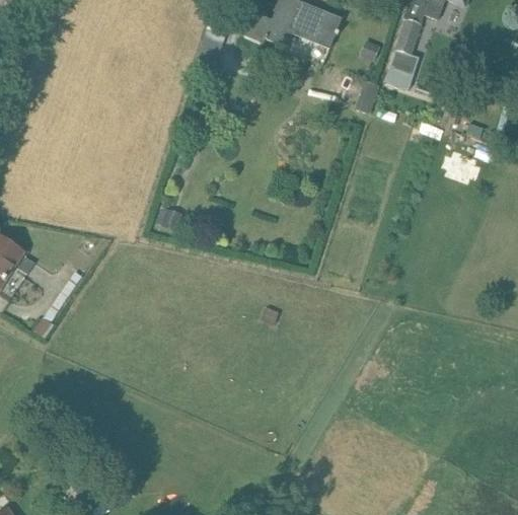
[(279,0),(275,12),(272,19),(254,12),(245,35),(262,43),(264,40),(285,49),(292,31),(330,48),(343,17),(299,0),(279,0)]
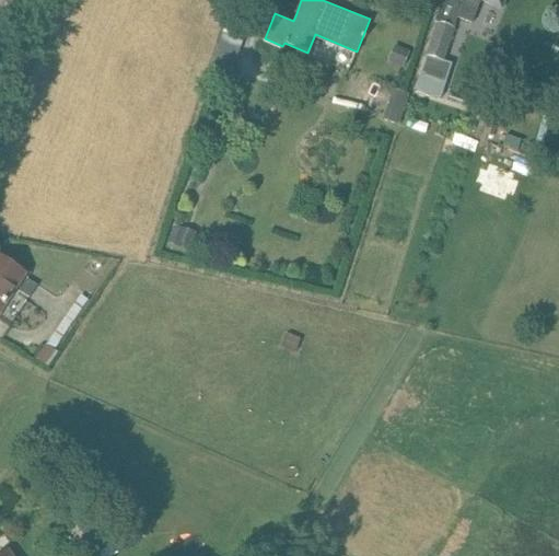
[(461,0),(455,13),(474,21),(481,0),(485,0),(499,4),(500,0),(461,0)]
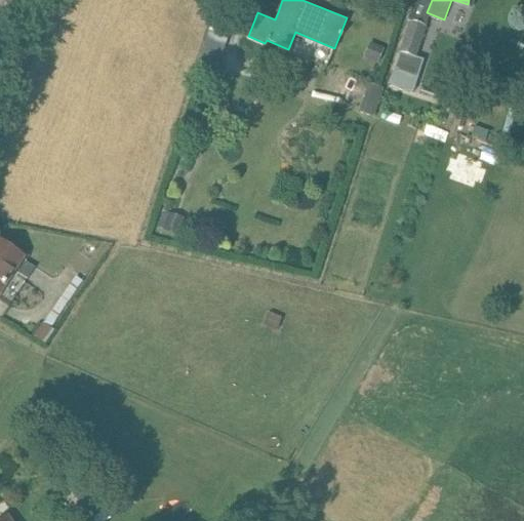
[(393,70),(408,76),(426,24),(410,18),(393,70)]
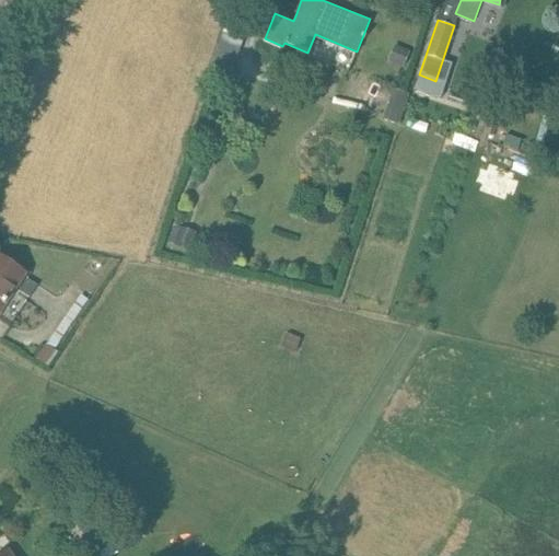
[(404,65),(411,48),(396,42),(388,58),(404,65)]
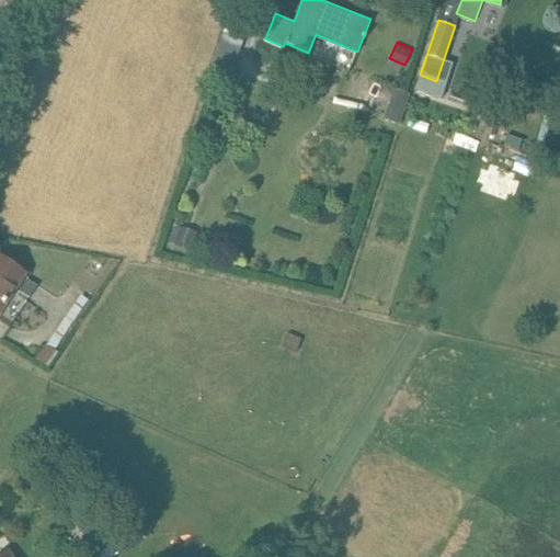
[(387,115),(396,118),(402,121),(412,90),(396,86),(387,115)]
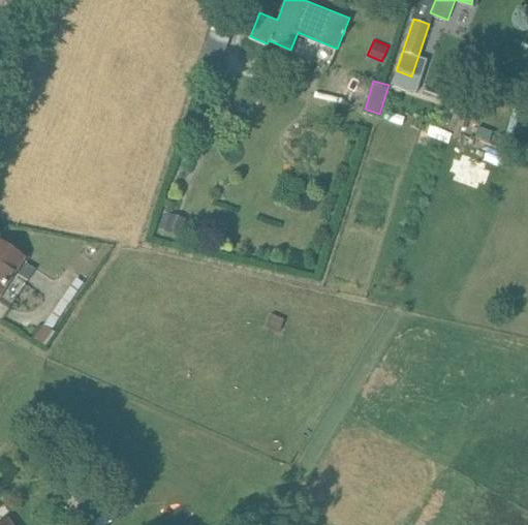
[(165,228),(182,233),(186,216),(169,212),(165,228)]
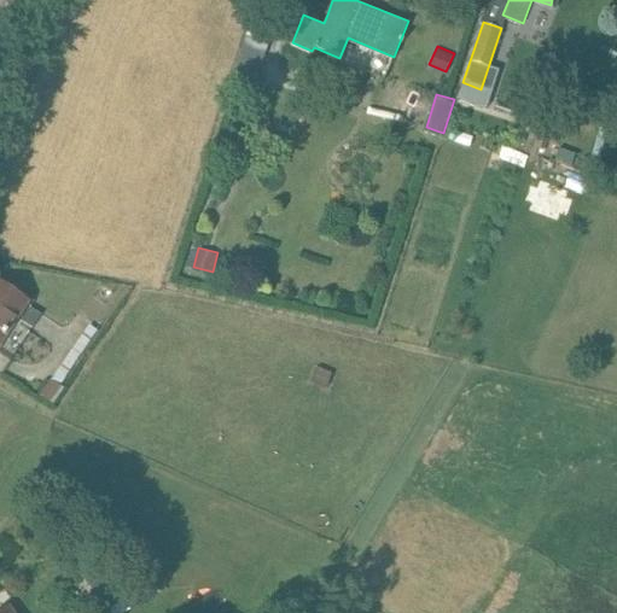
[(0,342),(19,313),(29,299),(0,279),(0,342)]
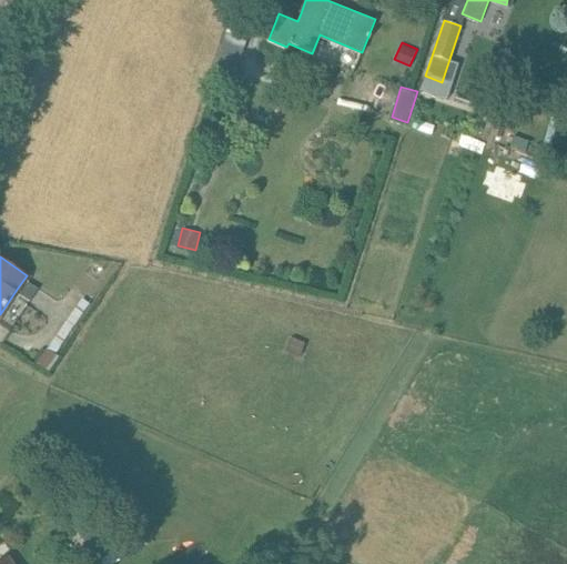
[(50,369),(60,354),(48,345),(38,360),(50,369)]
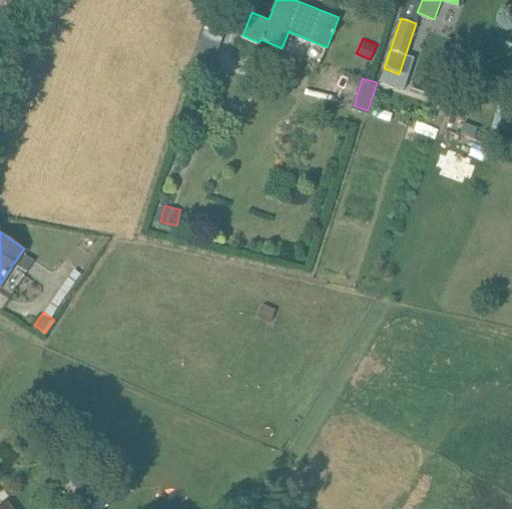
[(64,473),(71,479),(79,470),(72,464),(64,473)]
